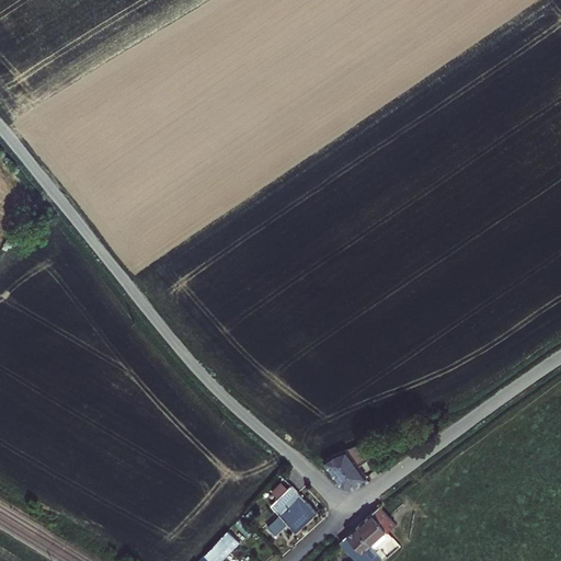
[(333,454),(322,461),(342,488),(351,489),(366,478),(357,466),(367,458),(358,445),(333,454)]
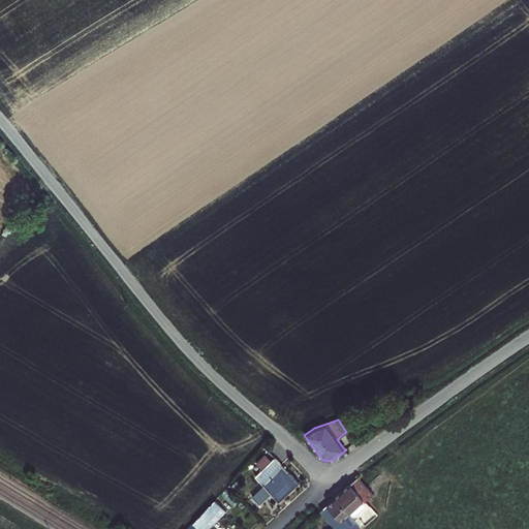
[(271,495),(279,503),(299,485),(274,459),(254,477),(263,487),(252,498),(259,506),(271,495)]
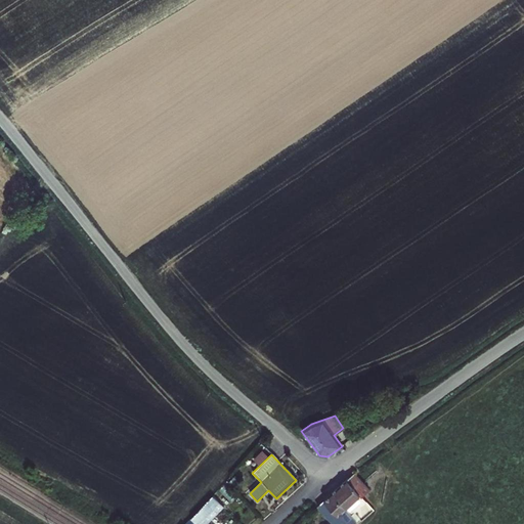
[(354,474),(348,479),(362,496),(369,490),(354,474)]
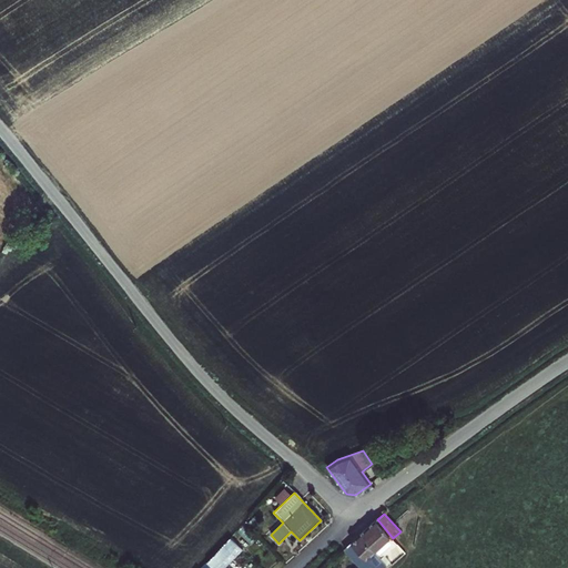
[(254,517),(247,525),(252,529),(260,523),(254,517)]
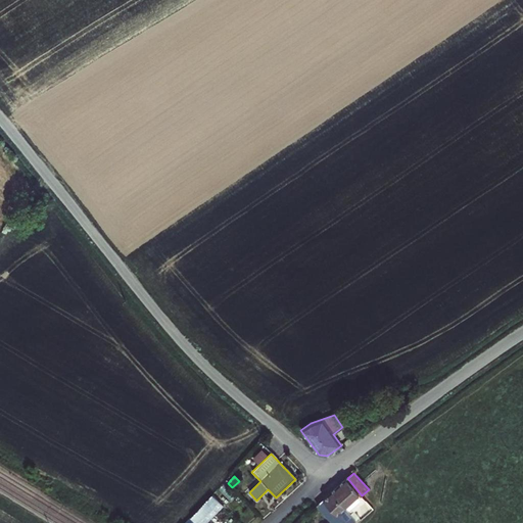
[(332,491),(357,520),(359,518),(353,512),(366,501),(362,495),(347,478),(332,491)]
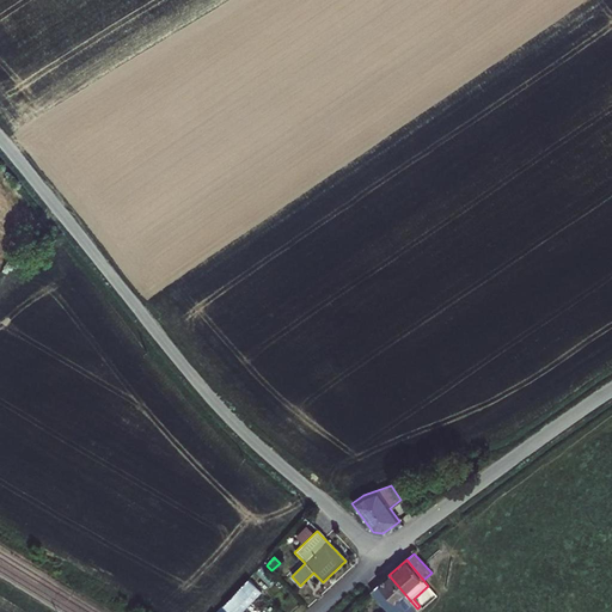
[(412,611),(417,609),(389,575),(385,579),(369,592),(387,611),(412,611)]
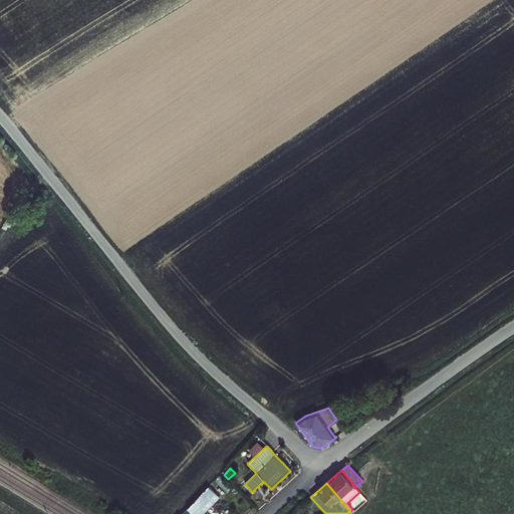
[(202,513),(219,497),(208,487),(191,505),(182,513),(202,513)]
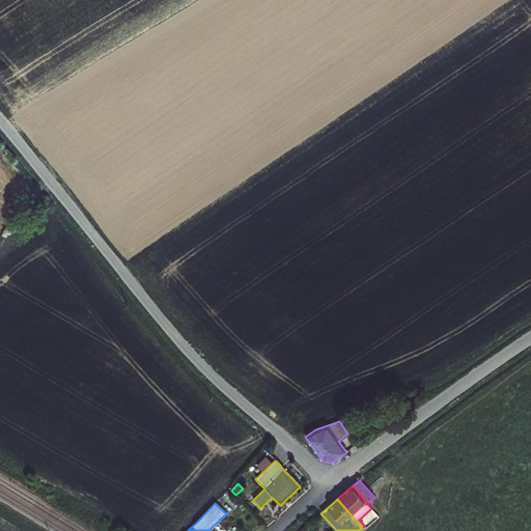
All buildings are outlined.
